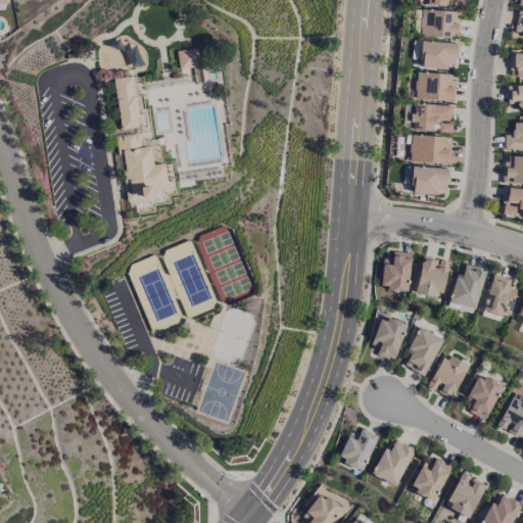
[(458,38),(458,11),(420,10),(419,37),(458,38)]
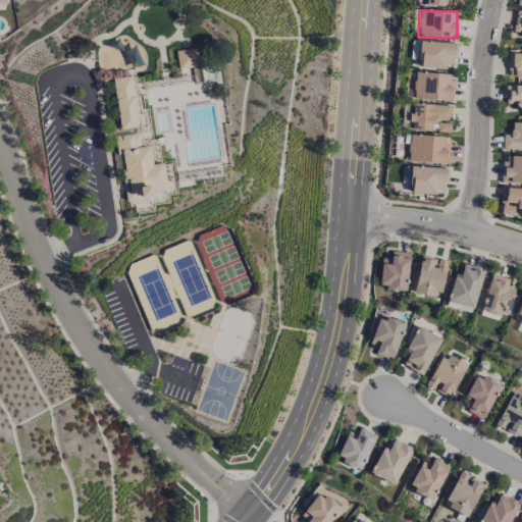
[(106,45),(118,38),(123,52),(106,45)]
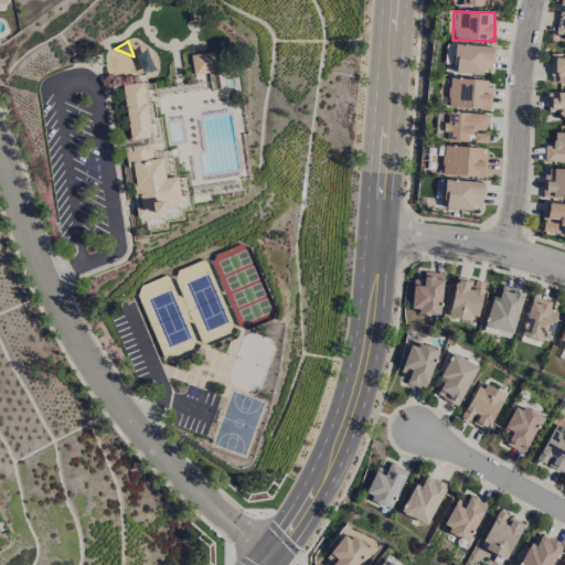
[(493,70),(493,46),(454,45),(452,73),(482,75),(482,68),(493,70)]
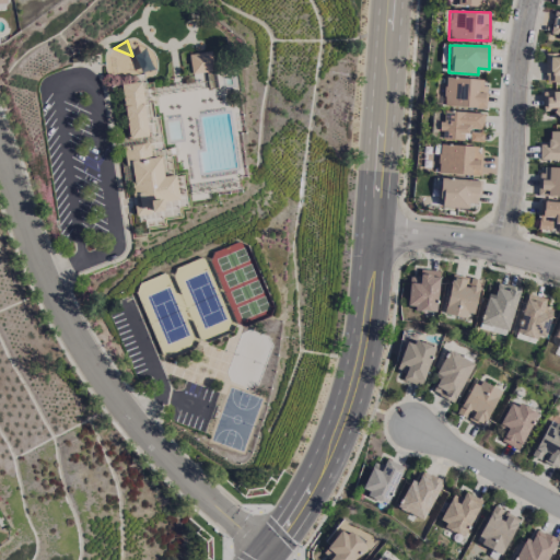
[(132,56),(141,50),(144,47),(147,55),(148,57),(149,61),(154,69),(150,70),(144,71),(140,73),(139,65),(132,56)]
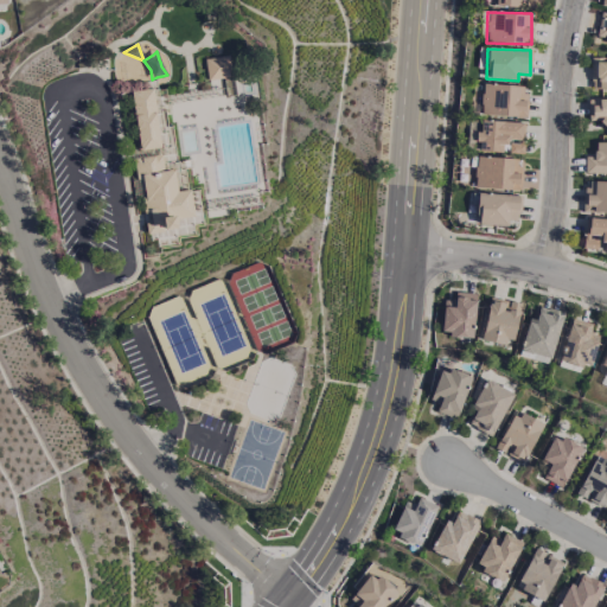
[(204,59),(228,56),(231,77),(208,81),(204,59)]
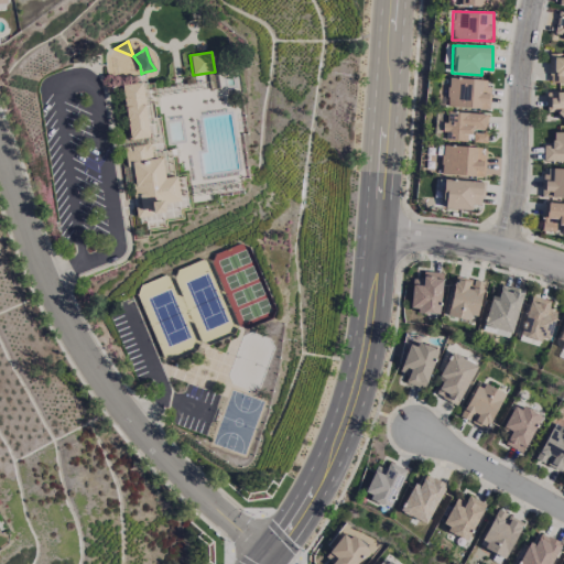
[(563,56),(550,57),(550,84),(563,83),(563,56)]
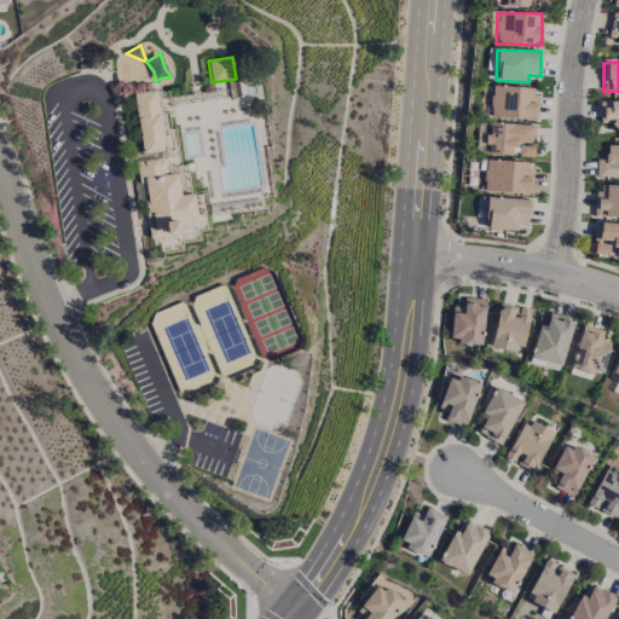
[(537,87),(491,86),(490,117),(536,120),(537,87)]
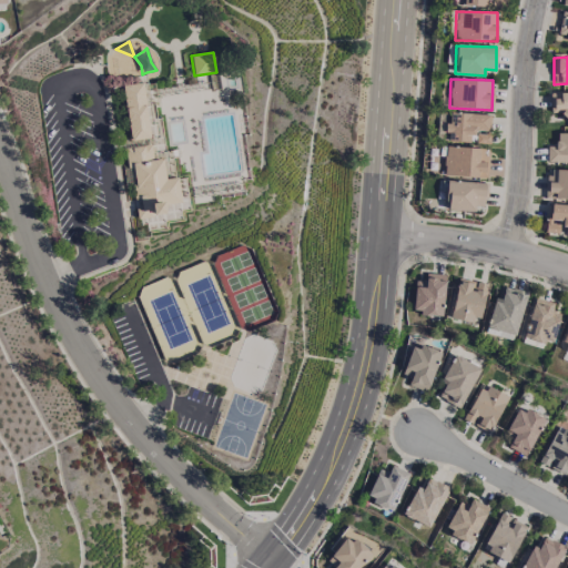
[(121,85),(142,82),(150,138),(130,140),(121,85)]
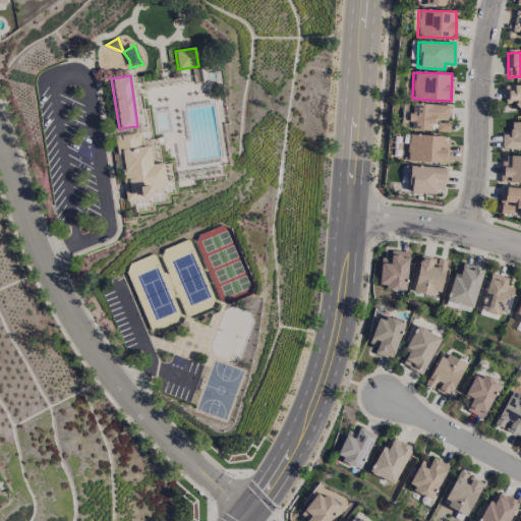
[(520,84),(505,85),(505,104),(519,104),(519,113),(520,112),(520,84)]
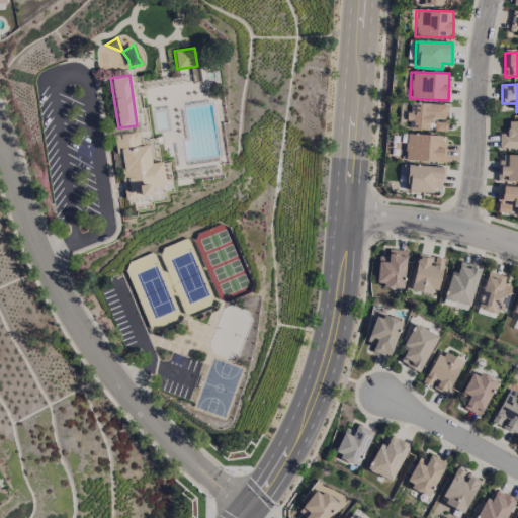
[(445,131),(446,104),(408,103),(408,130),(445,131)]
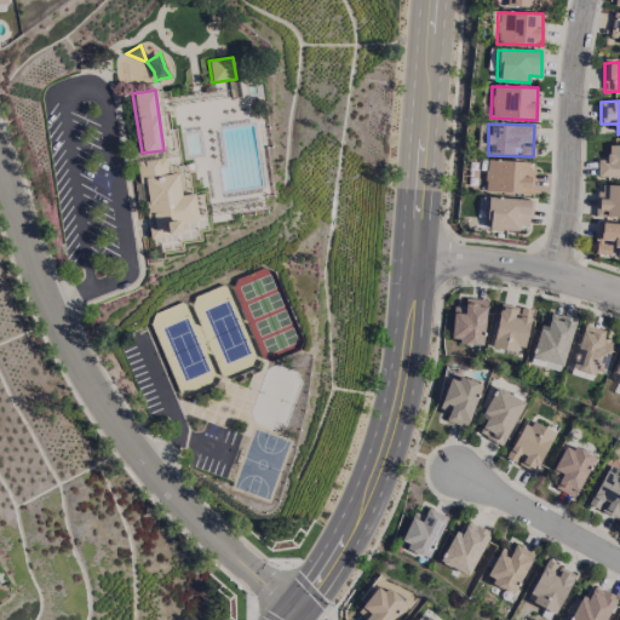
[(619,144),(607,145),(607,160),(597,160),(597,177),(619,177),(619,144)]
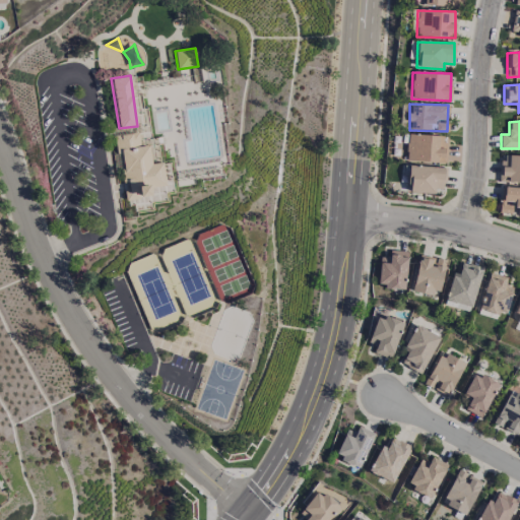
[(114,136),(116,154),(121,153),(125,176),(122,177),(125,201),(139,198),(139,197),(150,195),(149,188),(166,185),(163,161),(151,164),(148,144),(141,146),(138,132),(114,136)]
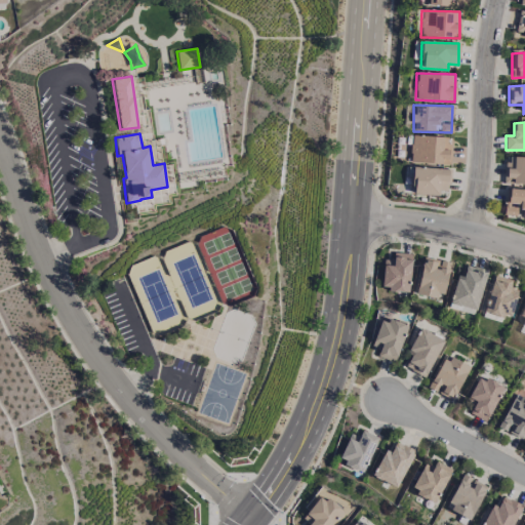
[(410,163),(449,164),(450,137),(411,136),(410,163)]
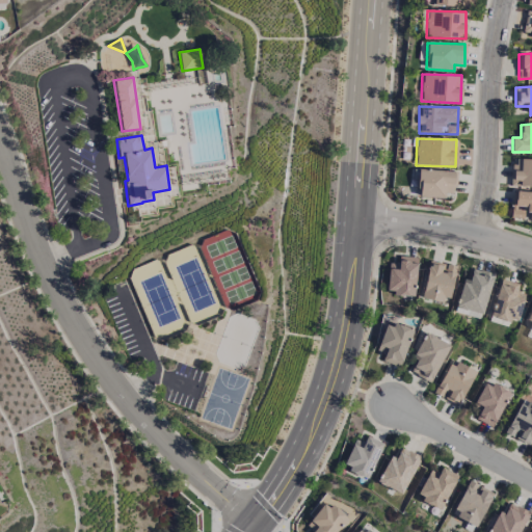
[(531,159),(512,159),(512,186),(531,186),(531,159)]
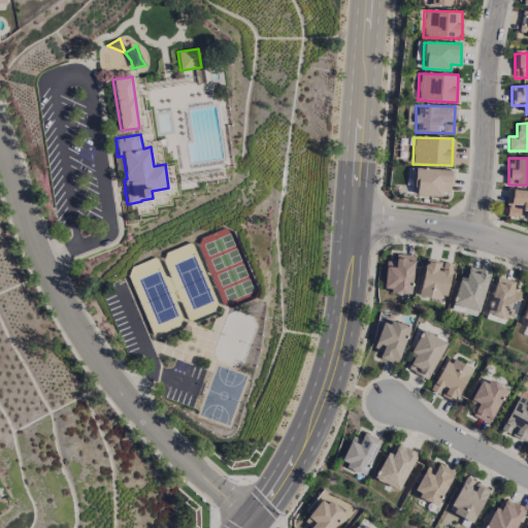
[(441,197),(441,192),(451,192),(453,170),(414,168),(413,187),(417,188),(416,195),(441,197)]
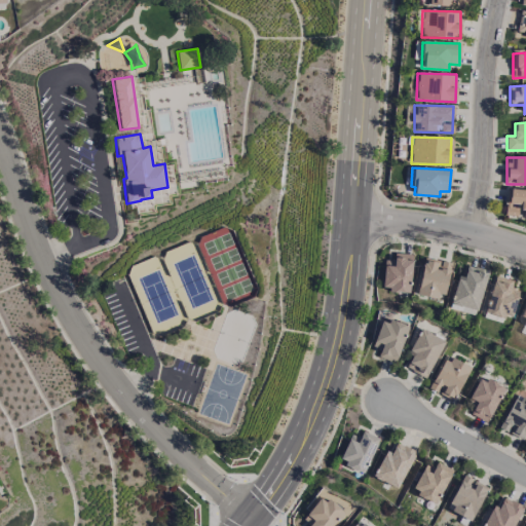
[(525,190),(509,189),(506,216),(521,217),(521,218),(525,217),(525,190)]
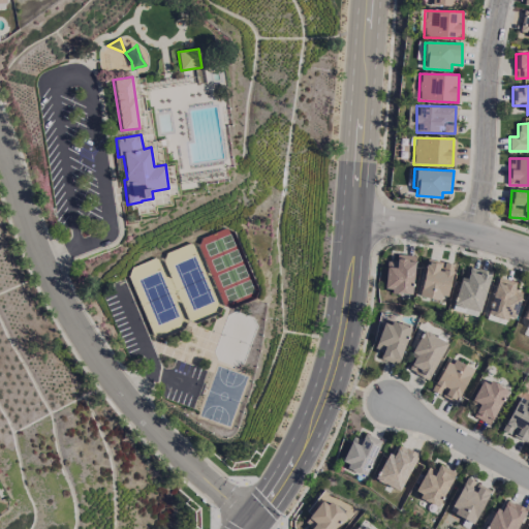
[(413,293),(414,255),(396,255),(396,261),(385,261),(384,292),(413,293)]
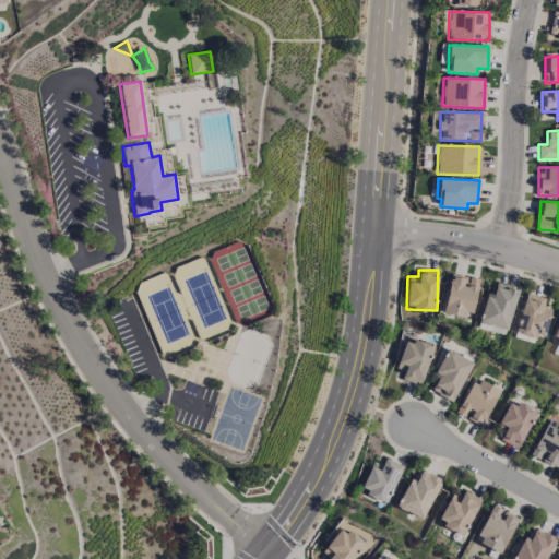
[(442,314),(471,320),(479,281),(451,275),(442,314)]
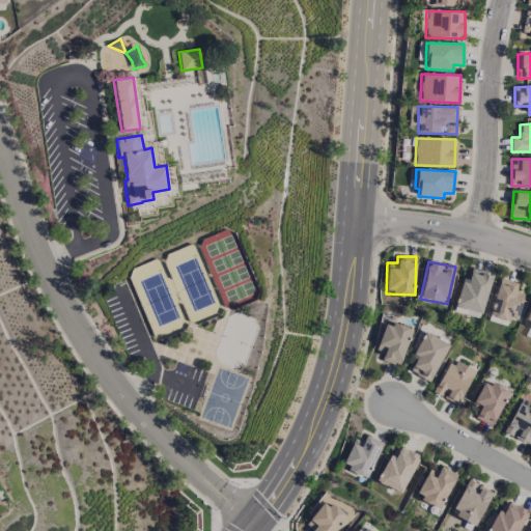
[(460,278),(455,308),(484,313),(492,274),(471,270),(469,280),(460,278)]
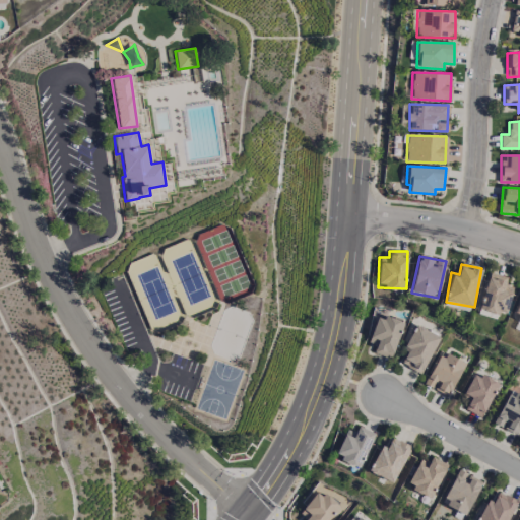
[(480,310),(506,315),(512,286),(505,285),(507,277),(488,273),(480,310)]
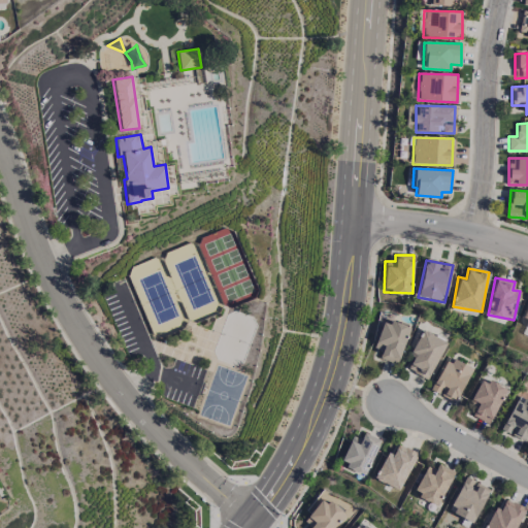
[(396,365),(410,330),(385,319),(372,347),(382,351),(378,358),(396,365)]
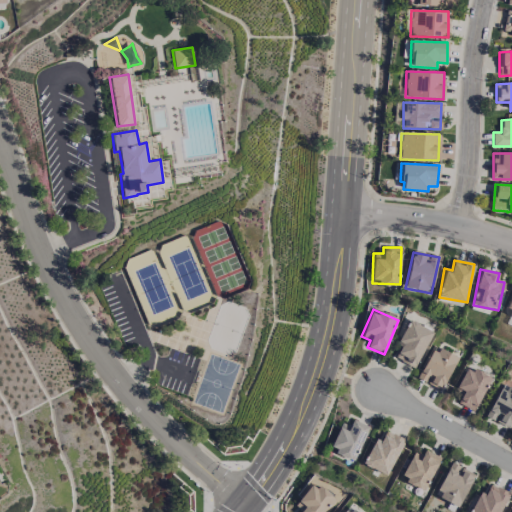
[(433,332),(409,320),(396,344),(400,347),(395,357),(414,368),(433,332)]
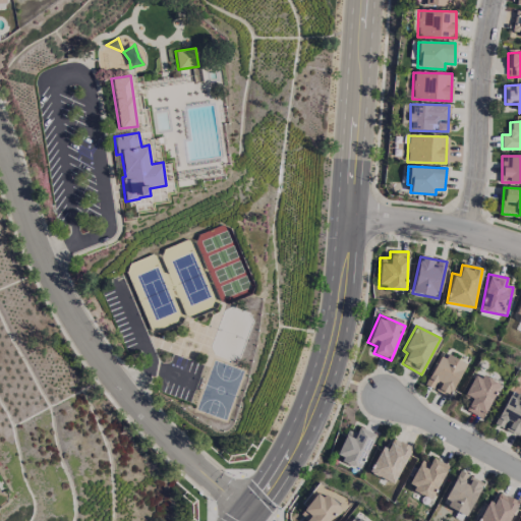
[(449,398),(466,364),(442,352),(424,385),(449,398)]
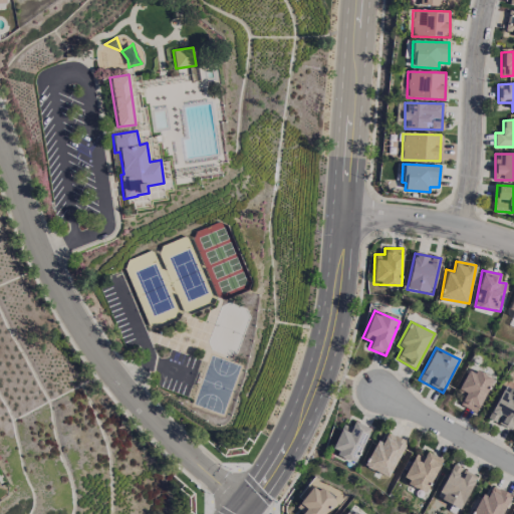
[(459,406),(476,414),(492,379),(468,368),(457,394),(463,397),(459,406)]
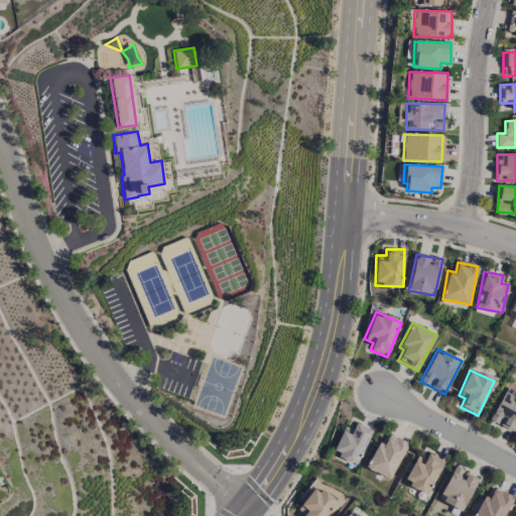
[(515,426),(515,391),(507,387),(490,420),(513,432),(515,426)]
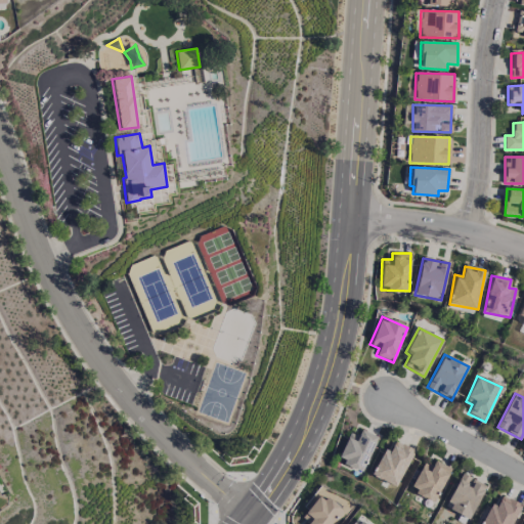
[(348,433),(338,462),(364,472),(378,436),(360,430),(358,436),(348,433)]
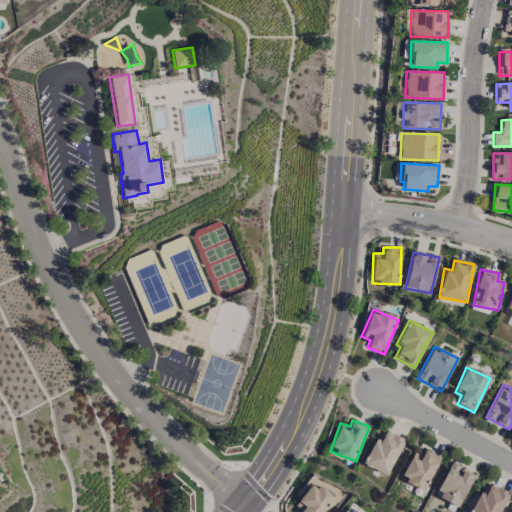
[(388,476),(404,439),(385,431),(381,441),(374,438),(363,465),(388,476)]
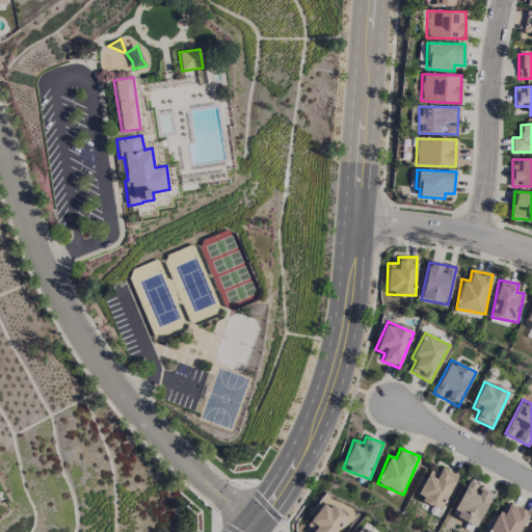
[(458,475),(442,468),(439,475),(428,471),(416,498),(442,510),(458,475)]
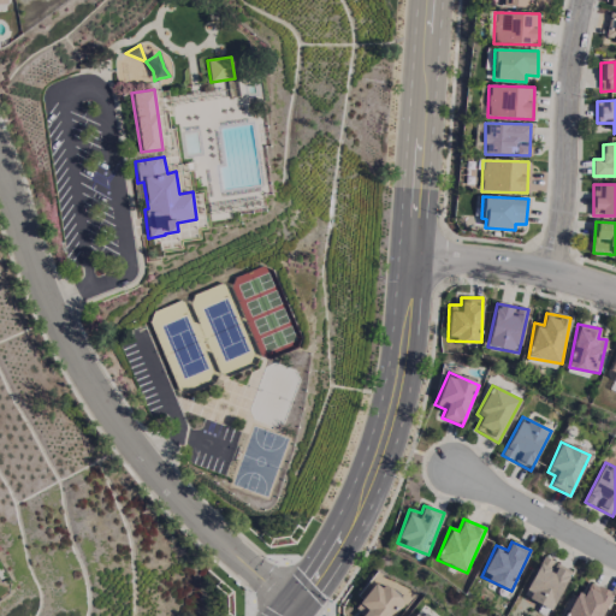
[(551,611),(572,572),(544,557),(522,596),(551,611)]
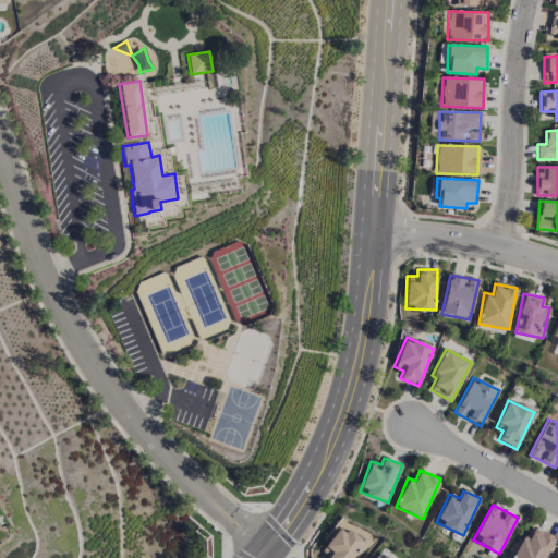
[(328,556),(326,557),(352,557),(363,542),(338,526),(322,553),(328,556)]
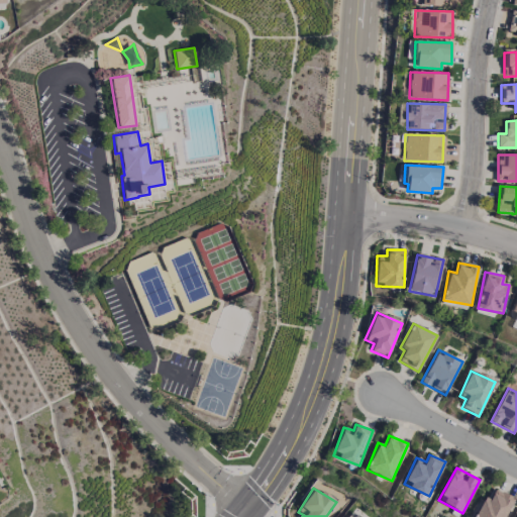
[(483,497),(475,516),(504,516),(513,496),(494,489),(490,500),(483,497)]
